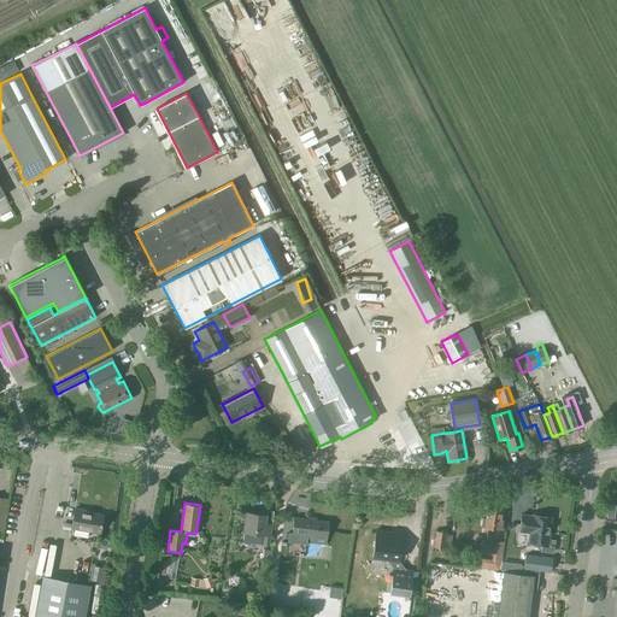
[(81,511),(81,510),(75,509),(71,529),(90,533),(90,530),(100,532),(104,515),(81,511)]
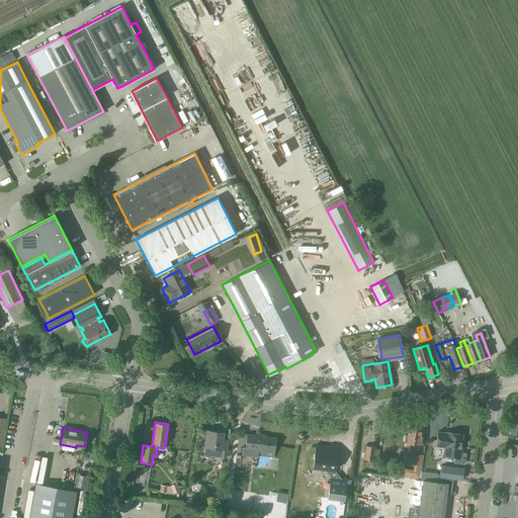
[(420,436),(421,429),(409,427),(406,449),(411,449),(412,443),(421,445),(422,436),(420,436)]
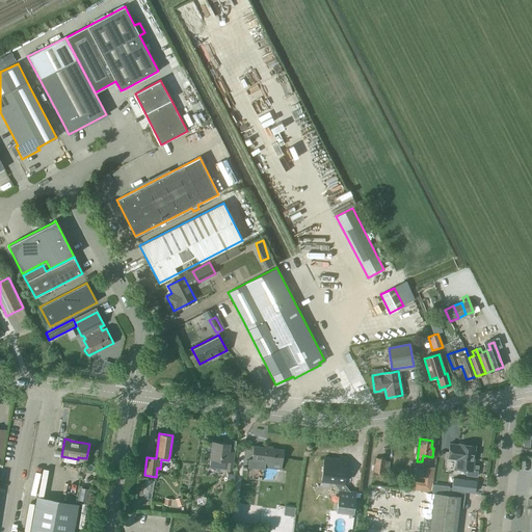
[(229,450),(230,443),(212,441),(210,459),(209,468),(219,469),(219,467),(225,467),(225,470),(232,471),(234,451),(229,450)]
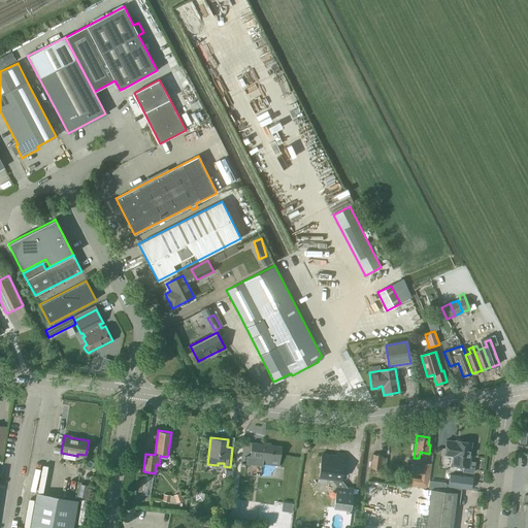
[(444,451),(446,438),(439,437),(437,450),(444,451)]
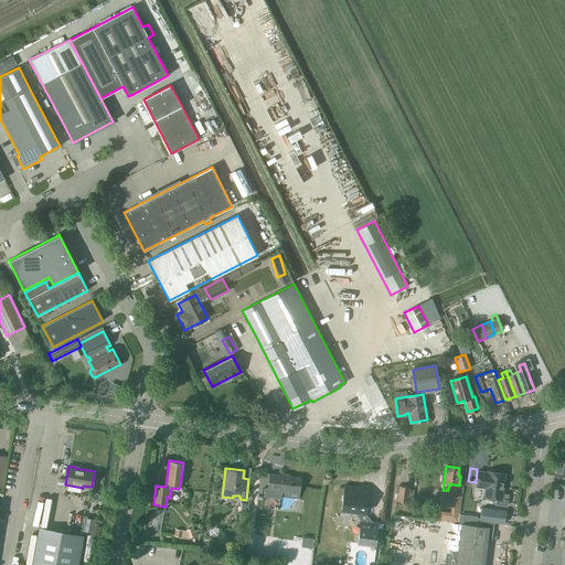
[(487,471),(487,472),(477,471),(476,487),(486,488),(483,498),(496,499),(496,504),(507,505),(508,494),(502,494),(504,473),(487,471)]
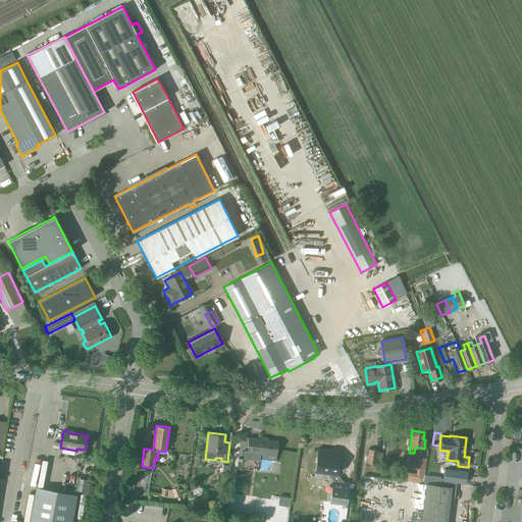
[(244,451),(243,459),(253,460),(253,458),(257,459),(275,461),(278,441),(249,437),(248,451),(244,451)]
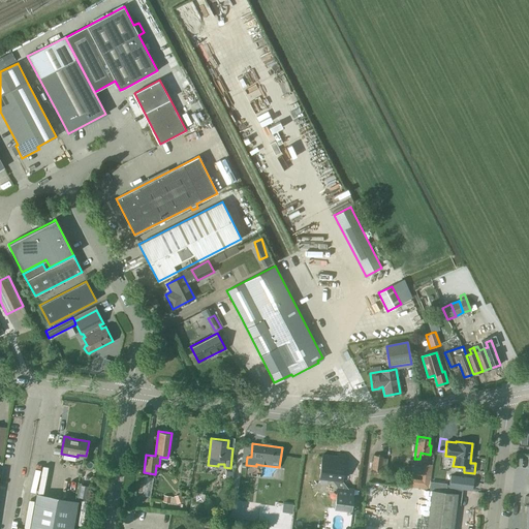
[(322,455),(319,477),(332,479),(338,487),(337,487),(337,488),(335,501),(334,509),(350,511),(353,489),(347,489),(341,480),(342,480),(345,456),(337,455),(337,457),(322,455)]
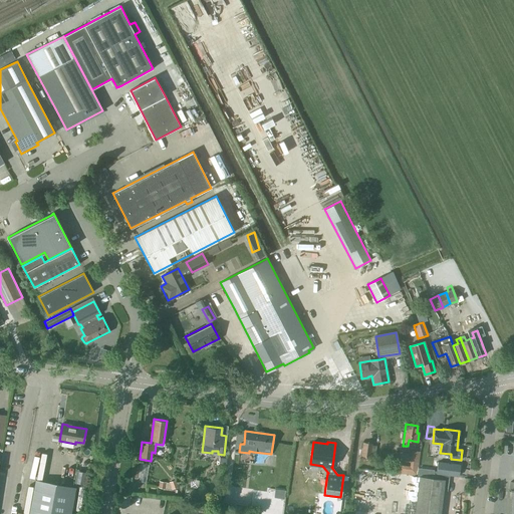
[(376,446),(371,446),(372,443),(363,442),(361,456),(374,458),(376,446)]
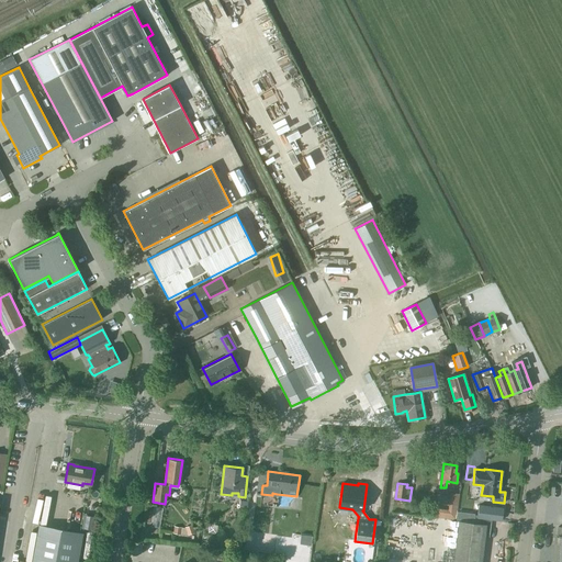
[(456,519),(460,493),(449,492),(447,508),(436,506),(435,516),(456,519)]
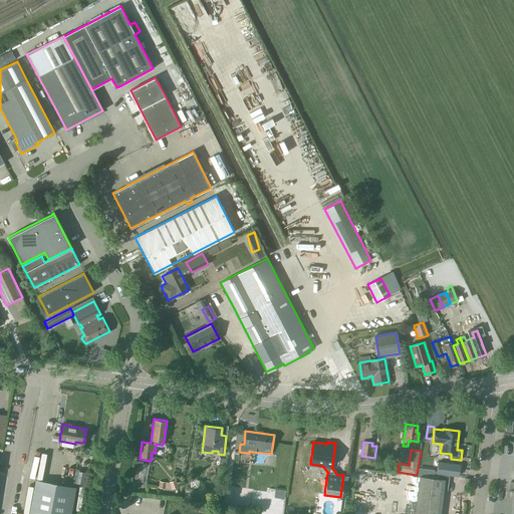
[(226,459),(219,458),(218,467),(225,468),(226,459)]
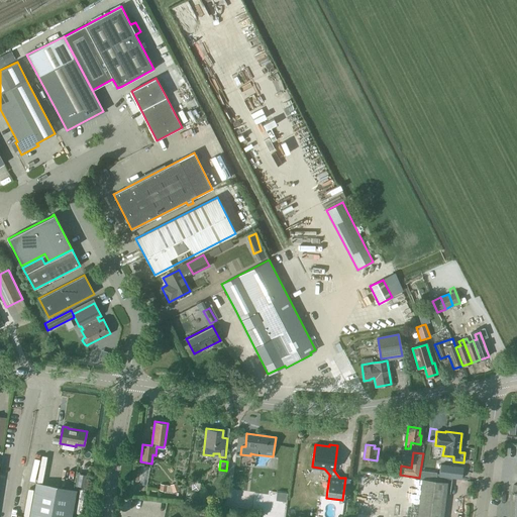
[(139,483),(146,485),(150,467),(143,464),(139,483)]
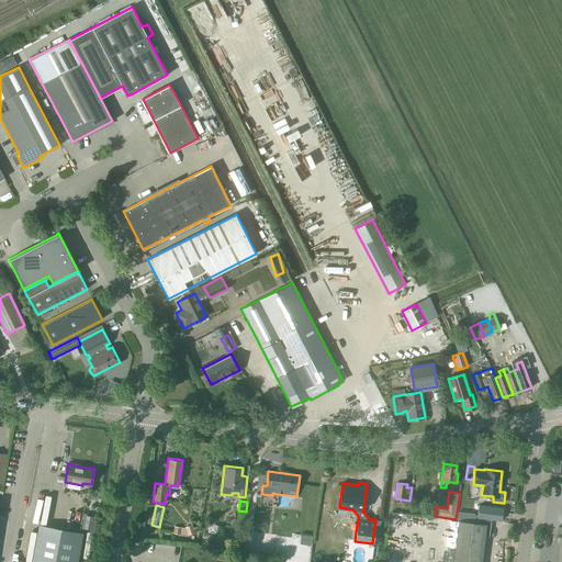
[(492,519),(496,520),(501,520),(502,513),(503,508),(479,505),(476,518),(492,519)]
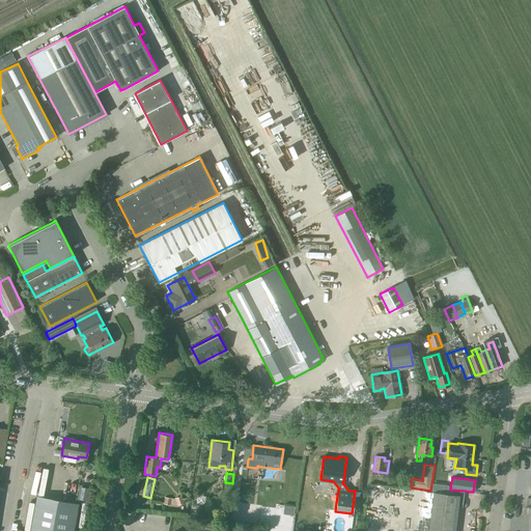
[(462,507),(464,492),(447,490),(447,494),(434,492),(428,530),(453,530),(457,506),(462,507)]
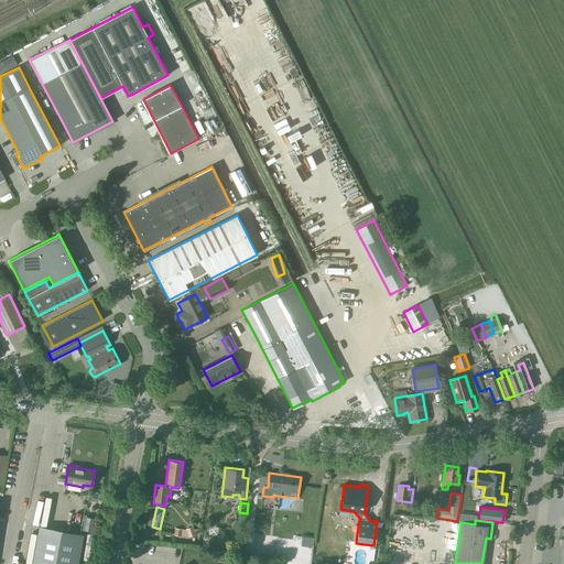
[(32,563),(77,563),(83,535),(40,527),(32,563)]
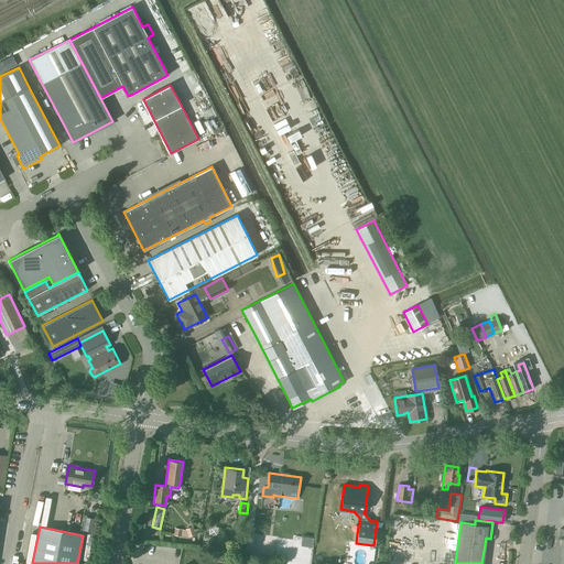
[(195,534),(192,527),(185,530),(185,531),(182,530),(175,529),(173,535),(181,537),(188,538),(195,534)]
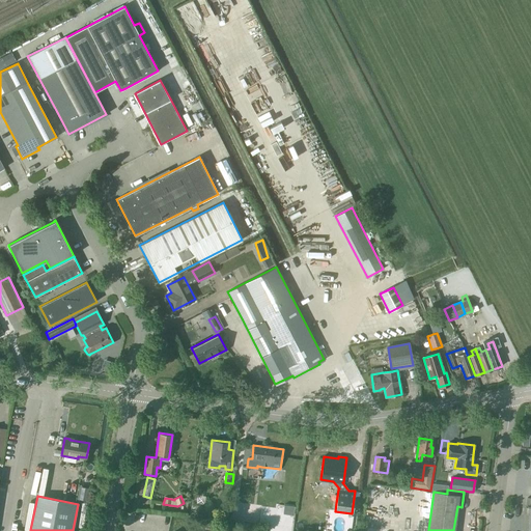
[(295,507),(284,506),(283,513),(294,515),(295,507)]
